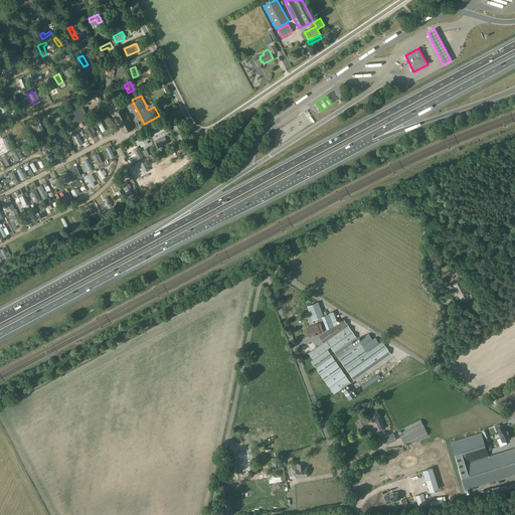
[(66,107),(74,124),(88,118),(79,101),(66,107)]
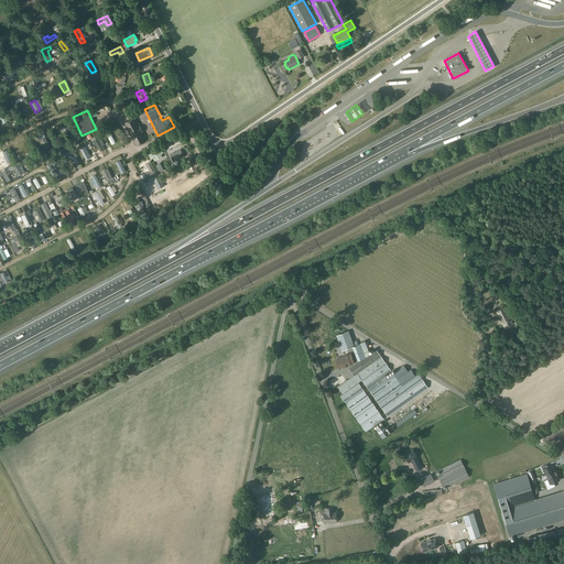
[(125,123),(136,145),(145,141),(142,133),(143,132),(140,126),(139,126),(134,118),(125,123)]
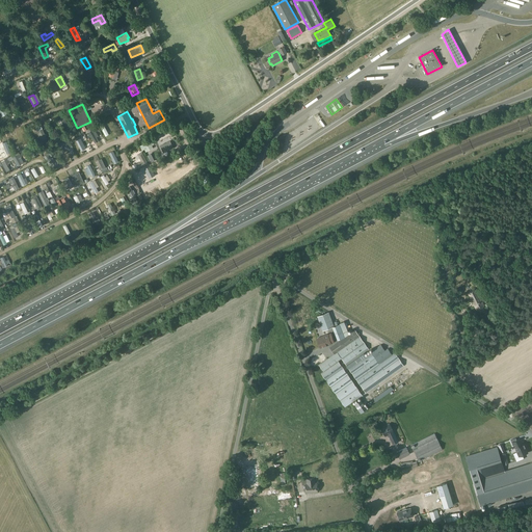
[(62,130),(69,127),(63,117),(60,120),(62,124),(60,126),(62,130)]
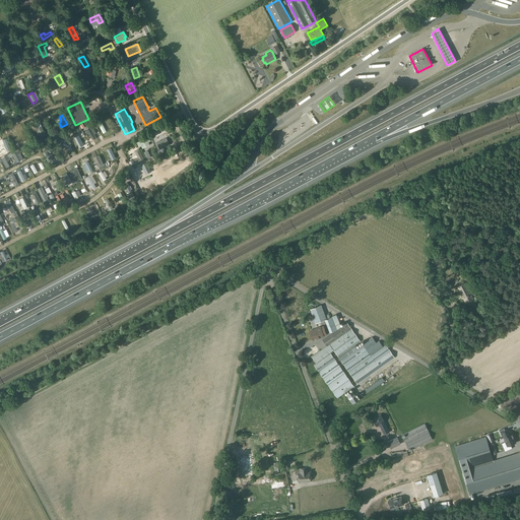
[(41,138),(46,135),(42,126),(36,128),(41,138)]
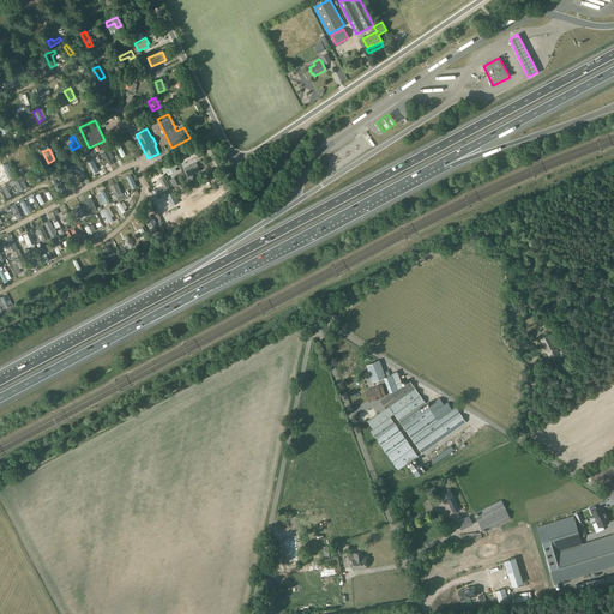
[(108,149),(102,152),(109,166),(114,163),(110,158),(113,157),(108,149)]
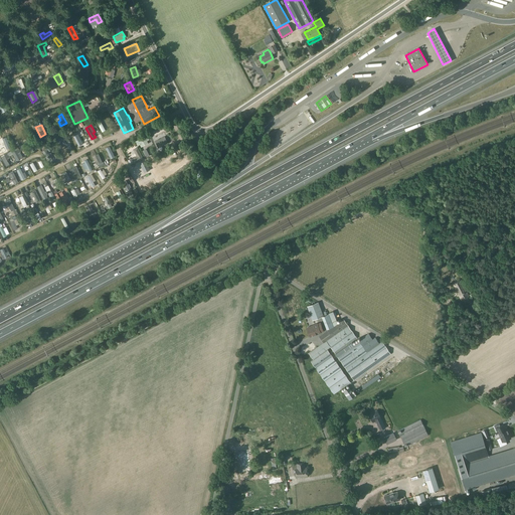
[(18,127),(10,130),(14,139),(22,135),(18,127)]
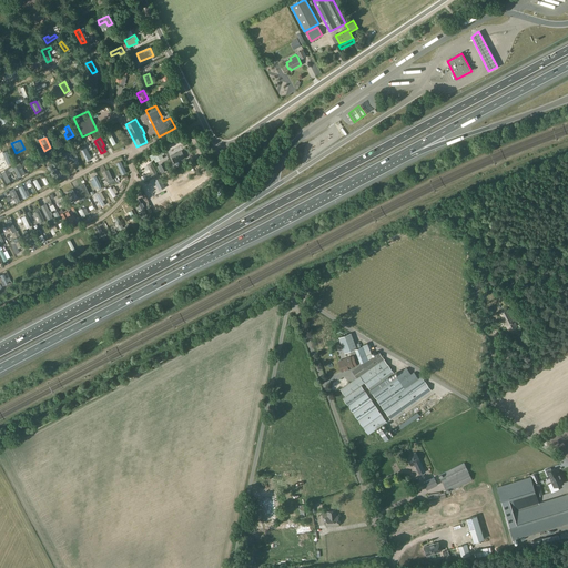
[(87,148),(81,150),(87,161),(90,159),(87,152),(89,151),(87,148)]
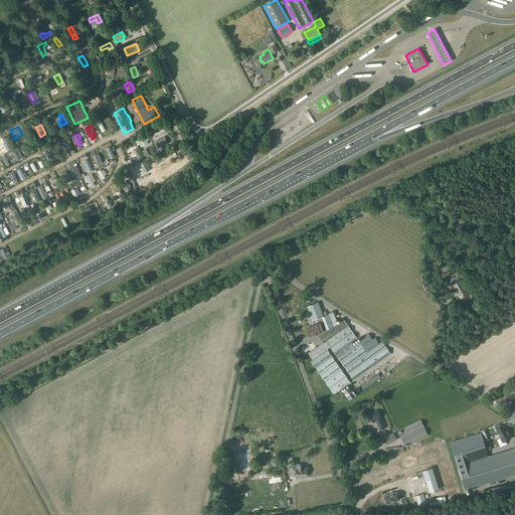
[(141,147),(149,143),(147,141),(150,140),(147,135),(136,142),(138,146),(140,145),(141,147)]
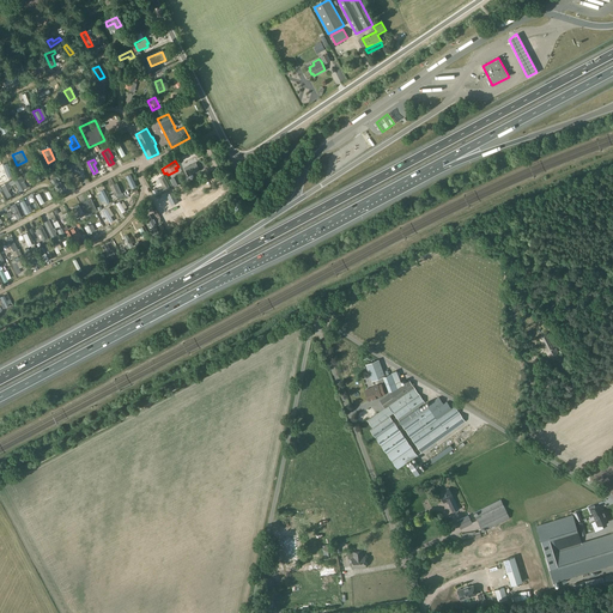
[(70,169),(74,167),(72,162),(64,167),(70,177),(74,175),(70,169)]
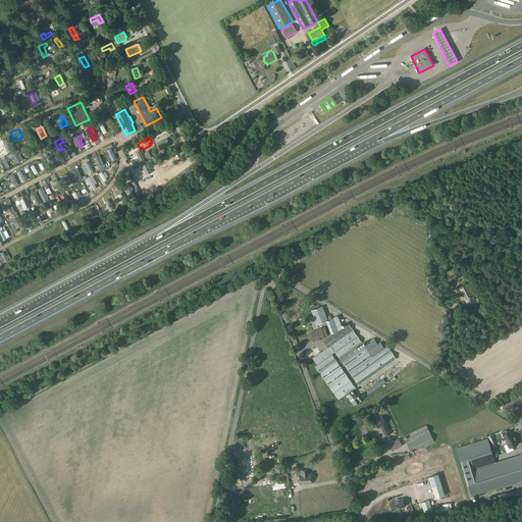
[(160,150),(170,145),(166,139),(157,143),(160,150)]
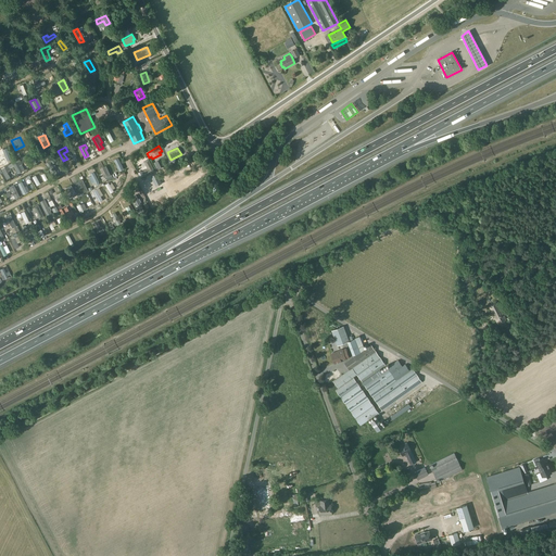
[(51,164),(57,162),(54,158),(46,163),(52,174),(55,172),(51,164)]
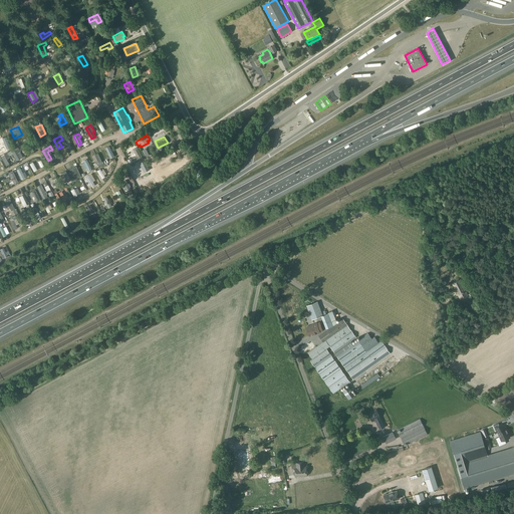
[(131,146),(124,149),(127,156),(134,153),(131,146)]
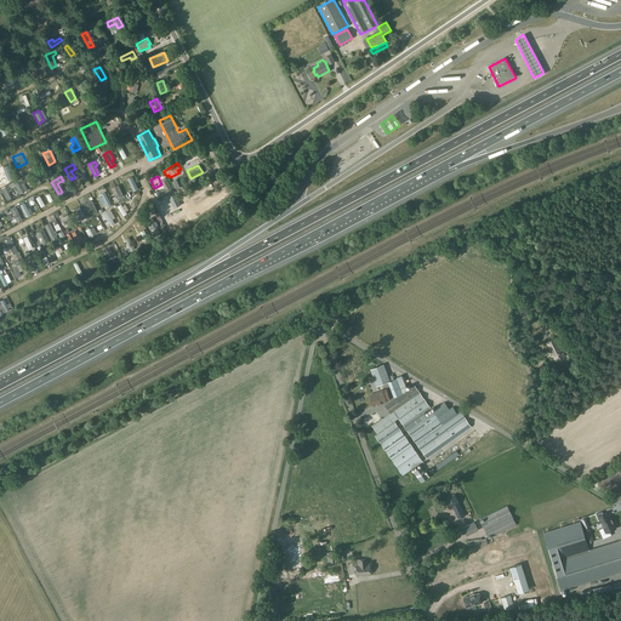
[(161,198),(174,191),(166,177),(160,181),(165,188),(159,192),(161,198)]
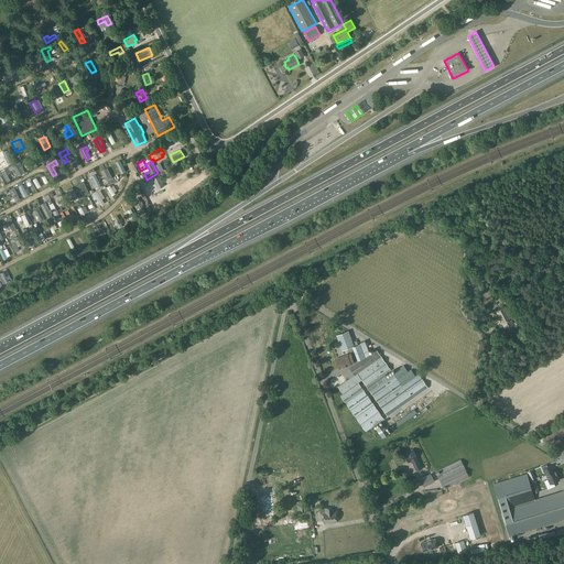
[(7,183),(11,181),(4,171),(1,172),(7,183)]
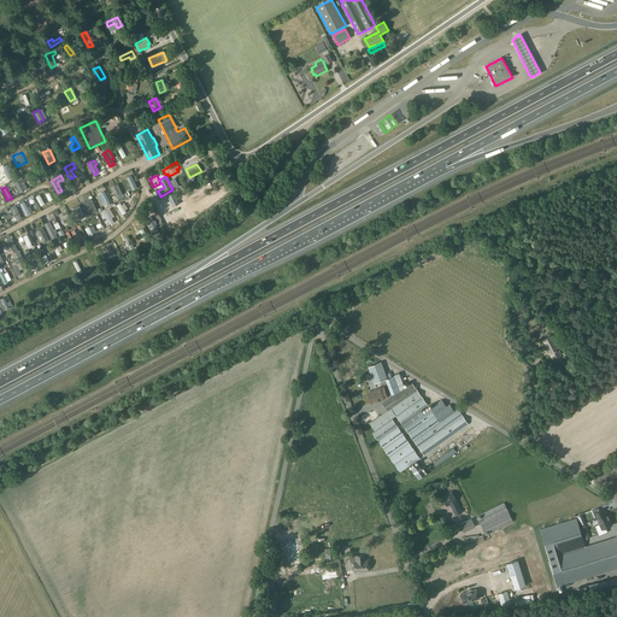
[(172,194),(159,201),(160,205),(175,198),(172,194)]
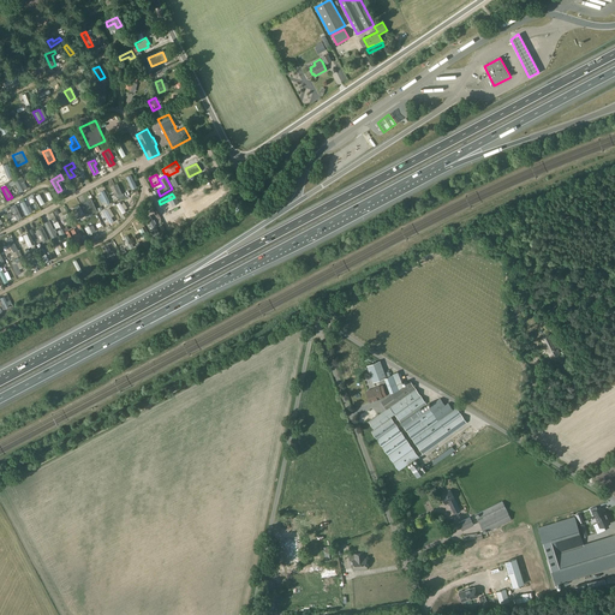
[(91,198),(88,201),(94,213),(97,212),(91,198)]
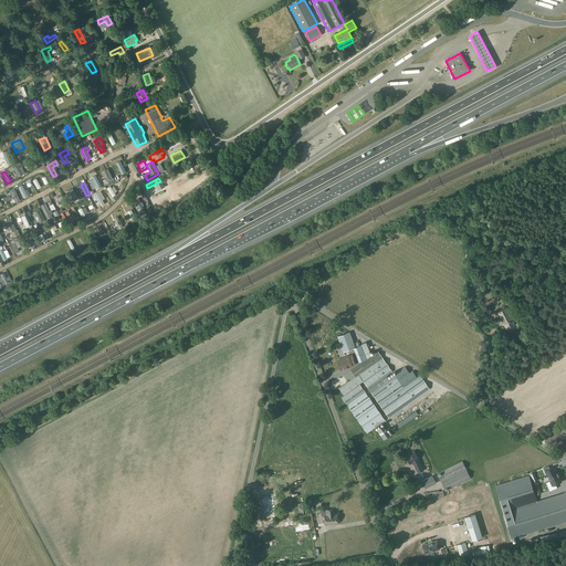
[(22,185),(18,187),(23,198),(25,198),(28,196),(22,185)]
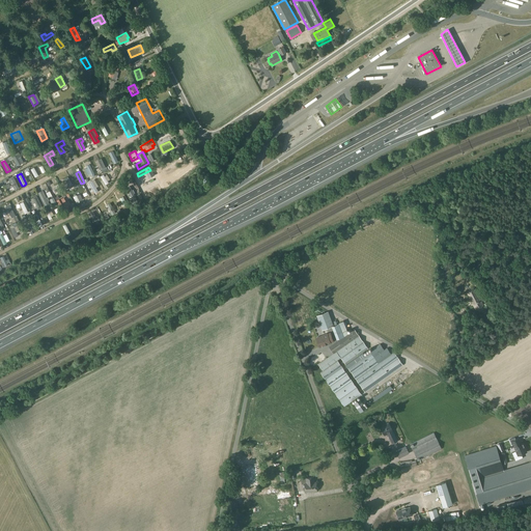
[(12,176),(2,180),(8,193),(12,191),(8,182),(15,179),(12,176)]
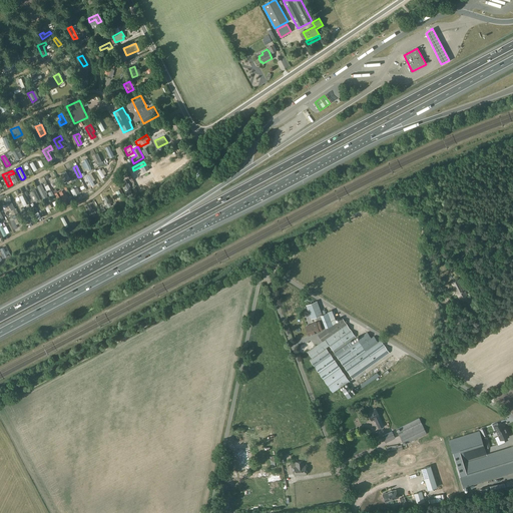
[(125,180),(123,181),(126,188),(124,189),(126,194),(131,192),(125,180)]
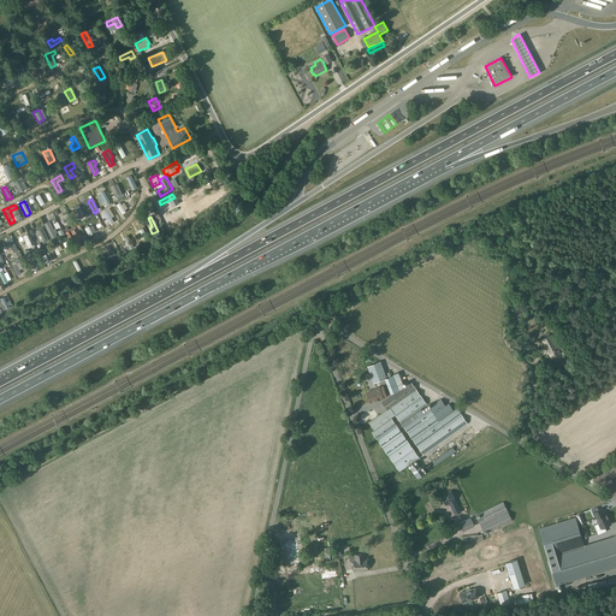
[(49,221),(45,224),(52,238),(57,236),(55,234),(57,232),(55,230),(54,230),(49,221)]
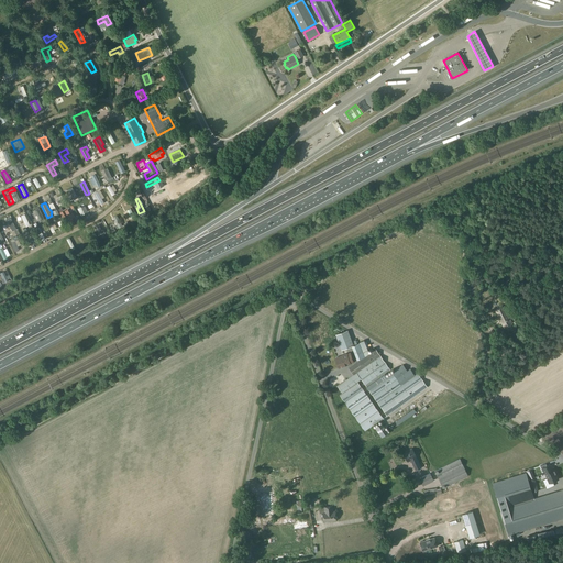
[(39,208),(34,210),(41,223),(45,221),(39,208)]
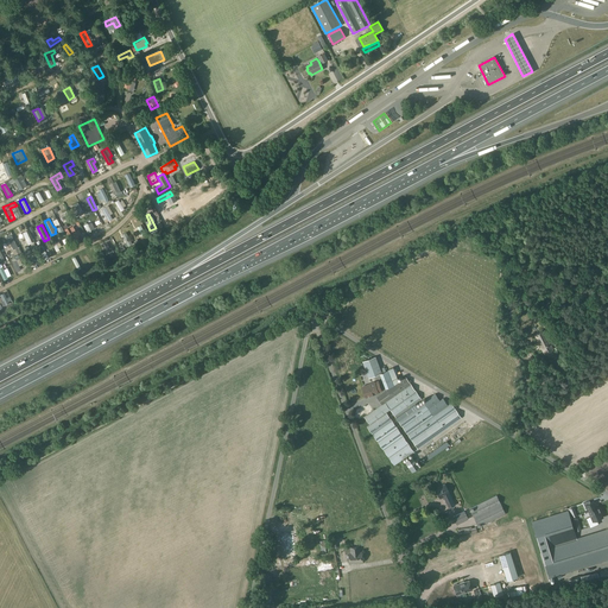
[(78,230),(76,232),(73,226),(70,228),(76,240),(80,239),(77,235),(81,234),(78,230)]
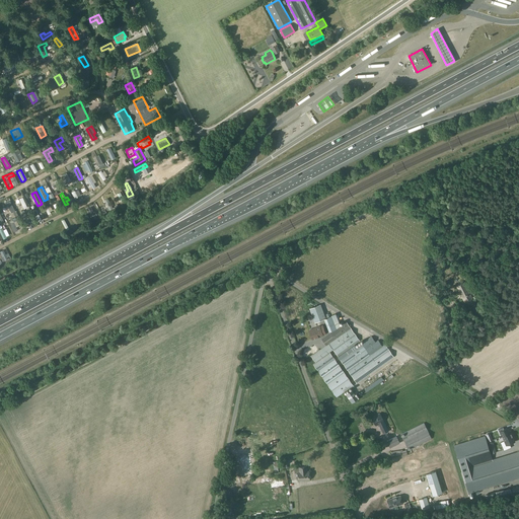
[(23,210),(27,208),(21,197),(19,198),(22,205),(21,206),(23,210)]
